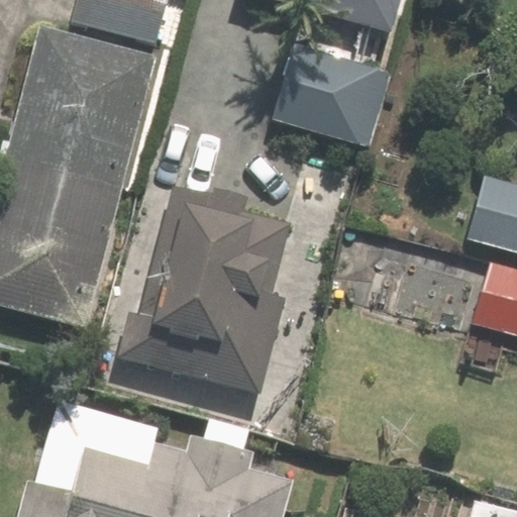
[(168,53),(180,0),(79,0),(73,29),(168,53)]
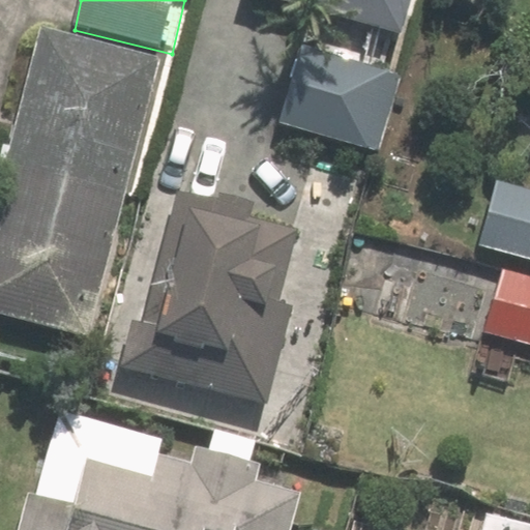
[(291,0),(409,30),(416,0),(291,0)]
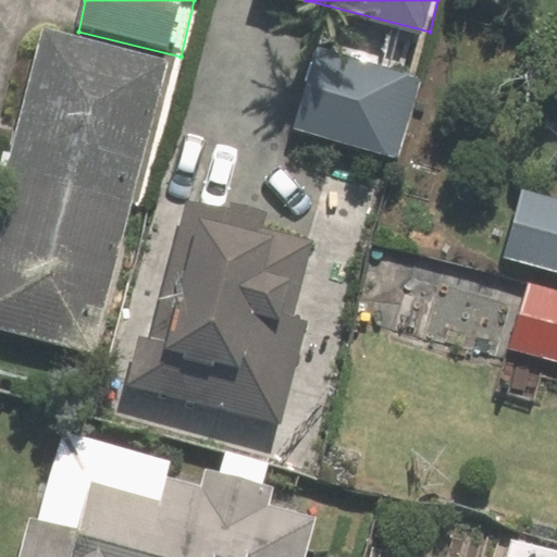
[(0,168),(0,170),(11,174),(0,218),(0,331),(98,356),(173,63),(48,32),(22,133),(10,130),(0,168)]
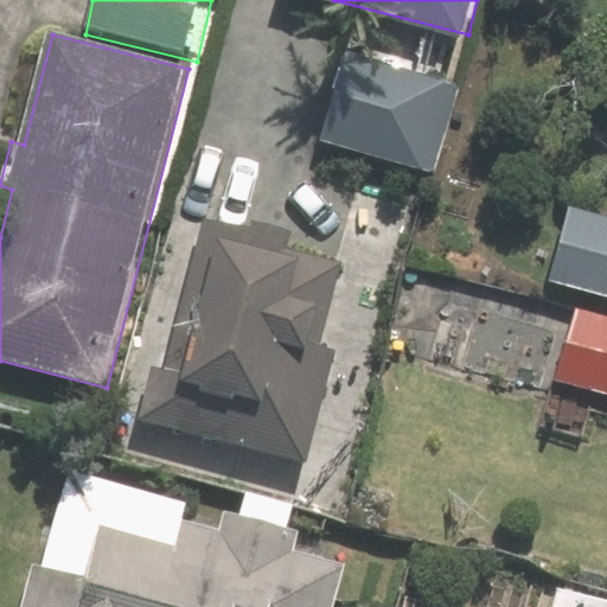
[(462,82),(345,51),(321,145),(439,176),(462,82)]
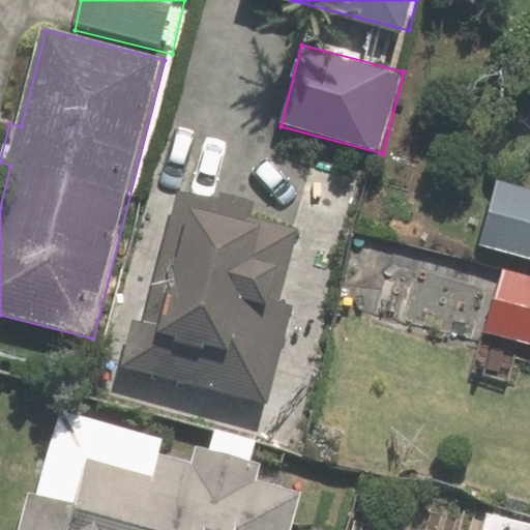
[(529,188),(498,181),(479,253),(529,265),(529,188)]
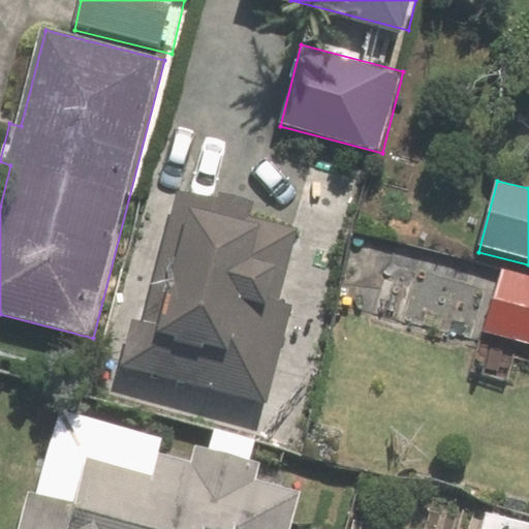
[(247,222),(251,201),(173,186),(147,323),(132,320),(123,367),(275,396),(305,234),(247,222)]
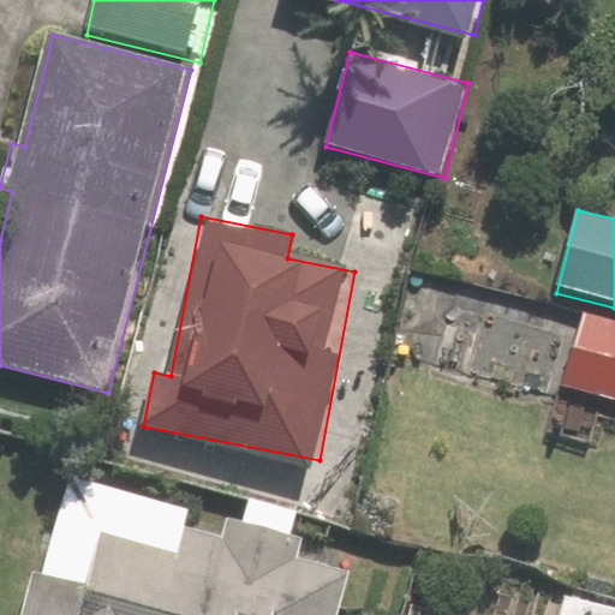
[(614,315),(583,306),(560,387),(614,401),(614,315)]
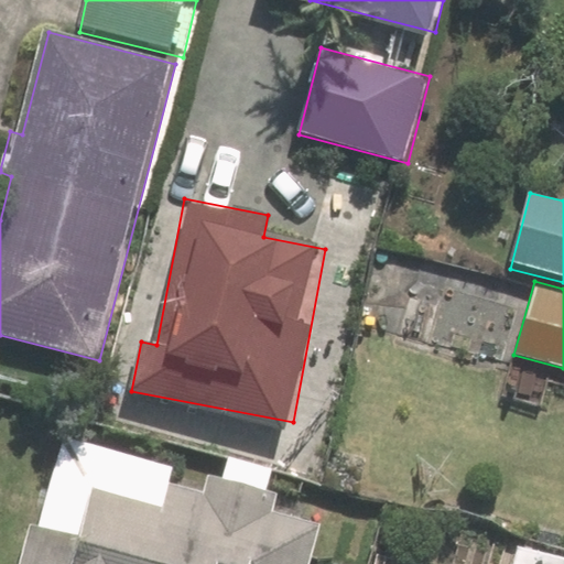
[(82,540),(28,527),(18,563),(307,563),(318,520),(269,508),(273,494),(207,477),(202,497),(164,487),(161,503),(94,487),(82,540)]
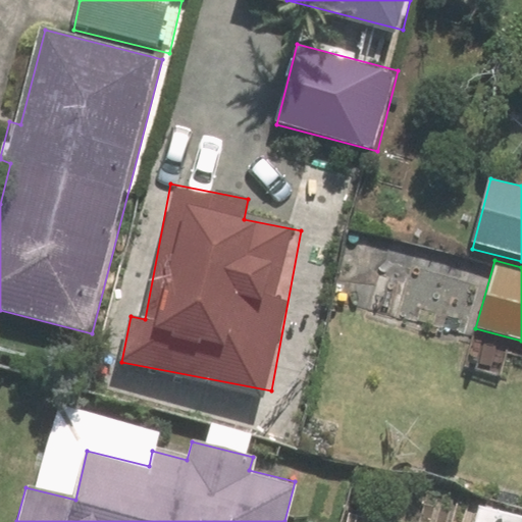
[(475,521),(521,521),(521,515),(480,504),(475,521)]
